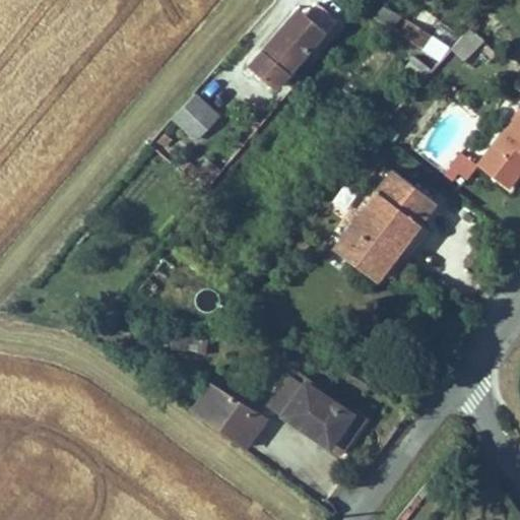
[(342,0),(320,0),(334,11),(342,0)]
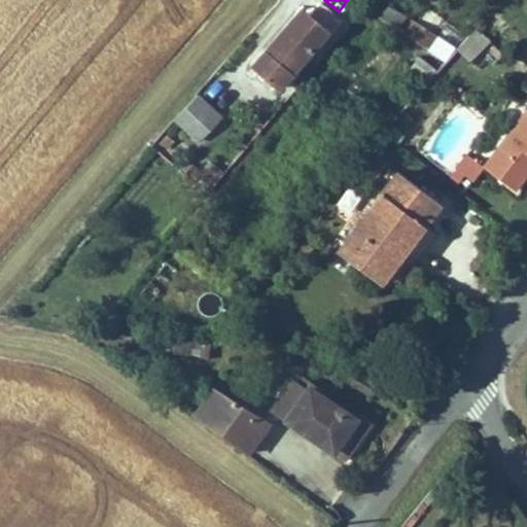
[(387,1),(379,14),(397,25),(406,11),(387,1)]
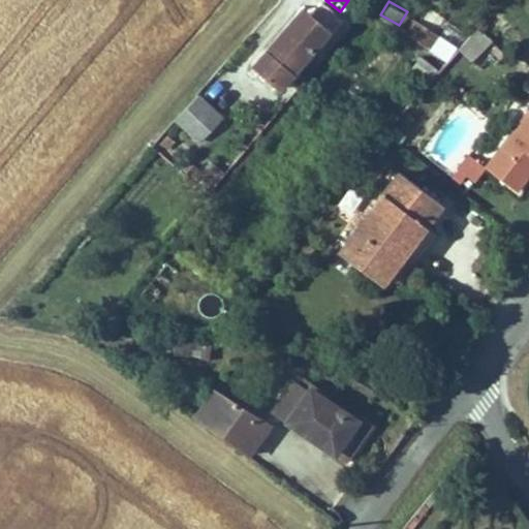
[(328,23),(305,4),(254,64),(276,84),(328,23)]
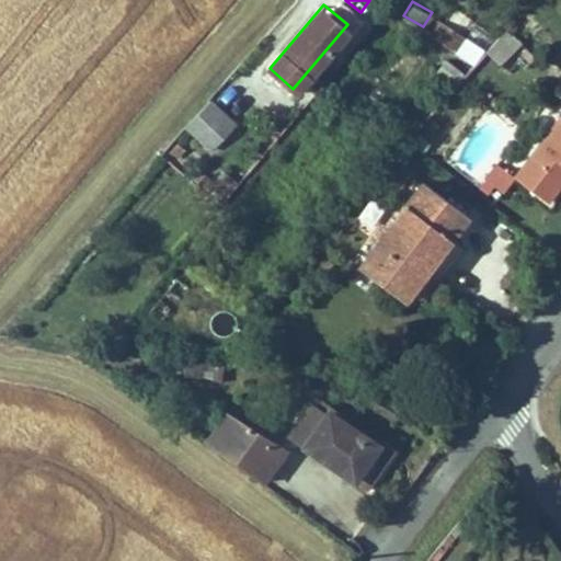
[(435,13),(422,30),(469,67),(483,49),(435,13)]
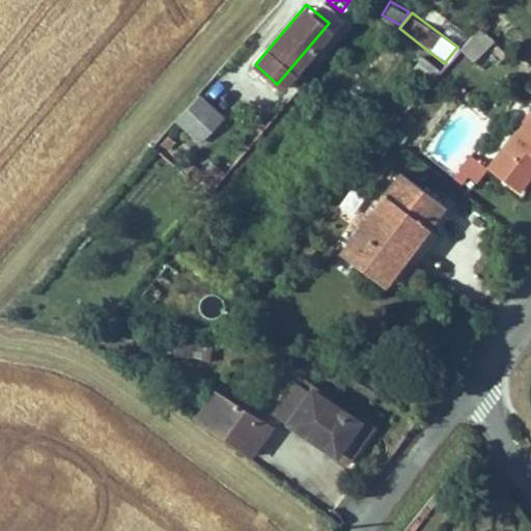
[(485,68),(503,47),(477,26),(459,48),(485,68)]
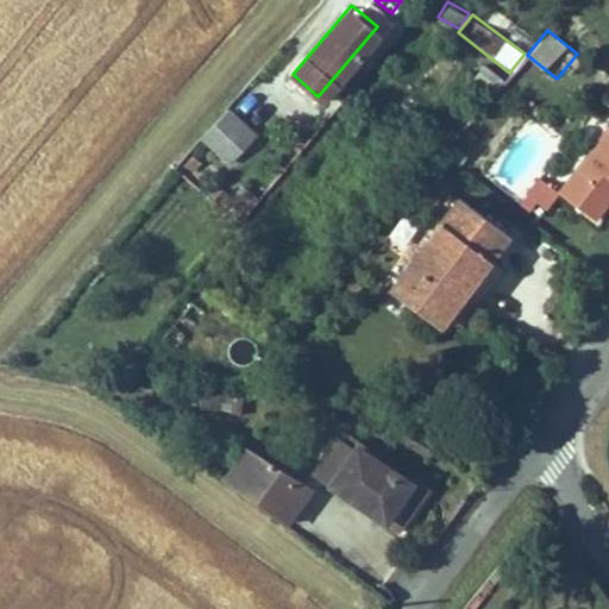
[(252,127),(224,102),(200,132),(227,156),(252,127)]
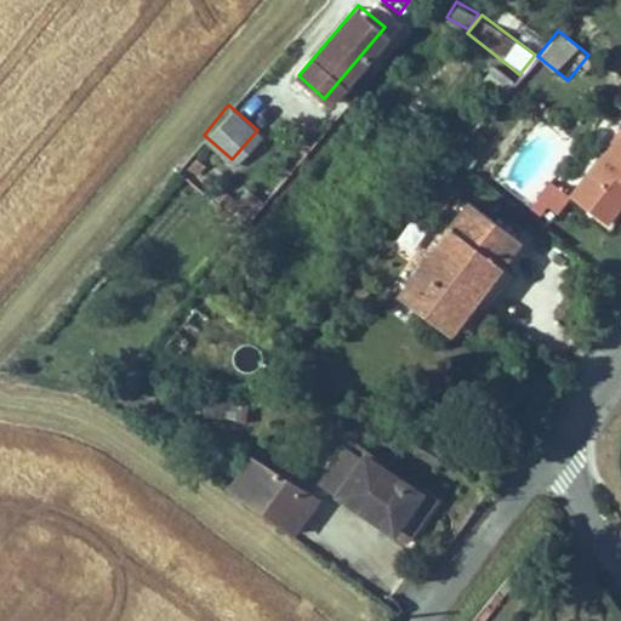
[(620,146),(573,211),(608,238),(620,220),(620,146)]
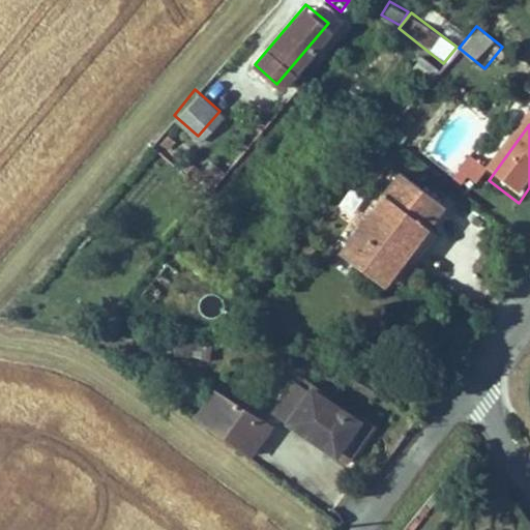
[(474,192),(484,177),(472,168),(461,182),(474,192)]
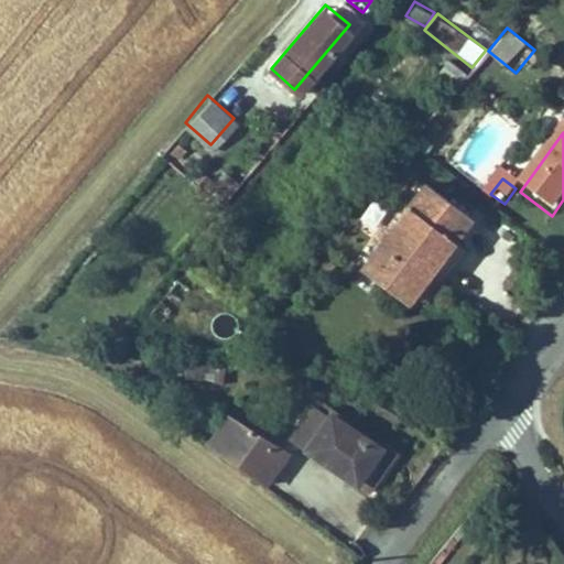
[(479,231),(433,195),(368,278),(413,314),(440,280),(479,231)]
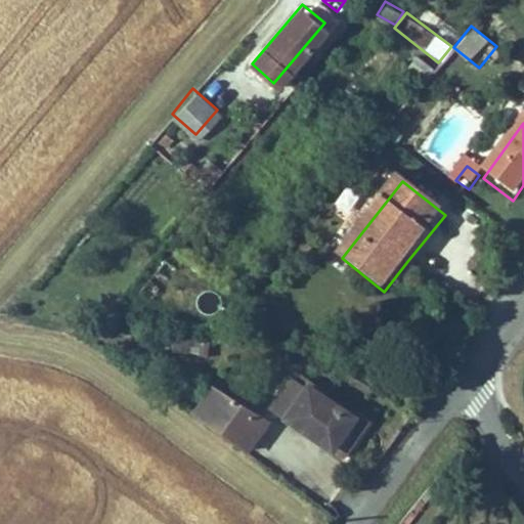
[(213,376),(192,401),(243,442),(264,416),(213,376)]
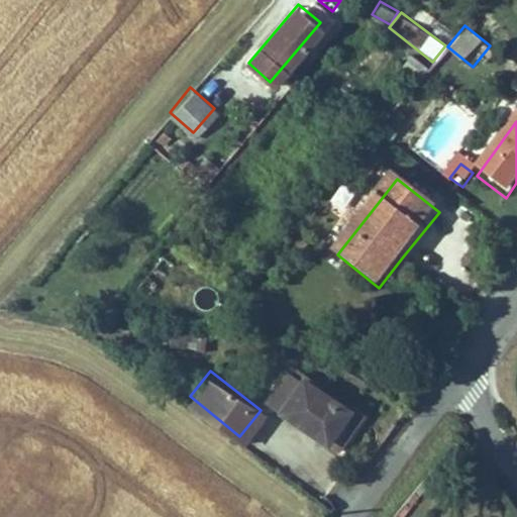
[(327,412),(334,403),(304,379),(277,410),(320,444),(329,432),(338,421),(327,412)]
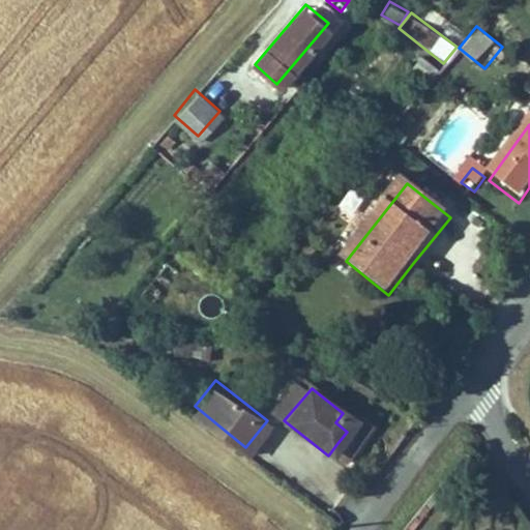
[(354,421),(343,413),(335,422),(347,432),(354,421)]
